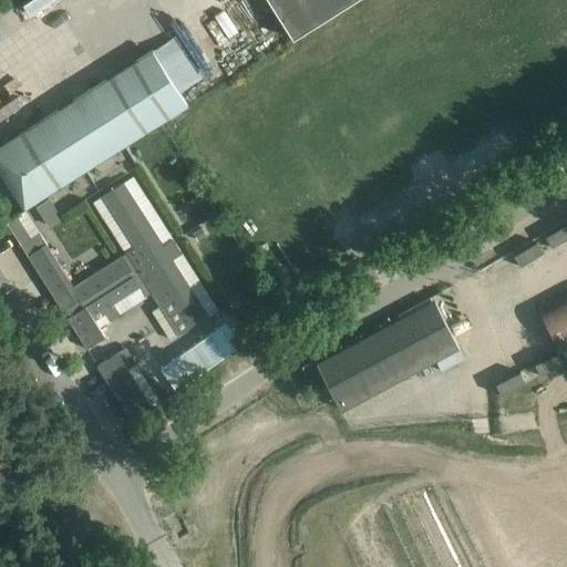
[(20,0),(29,13),(50,0),(20,0)]
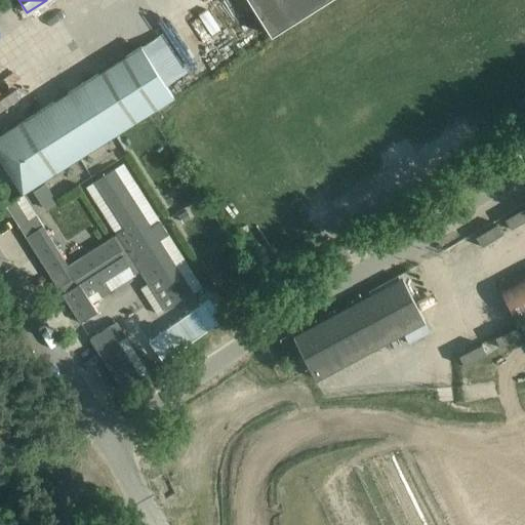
[(247,0),(271,36),(327,0),(247,0)]
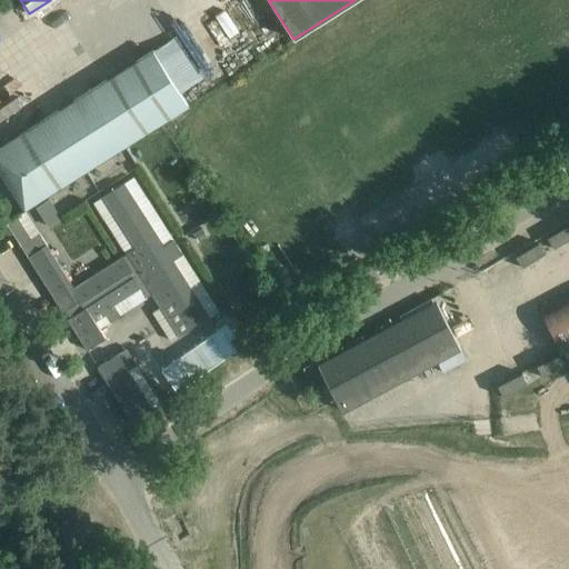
[(173,9),(151,18),(155,28),(178,19),(173,9)]
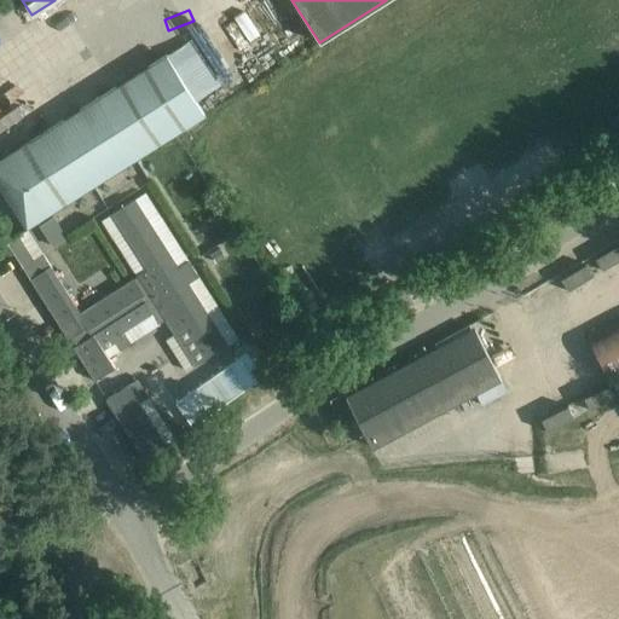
[(204,116),(166,56),(99,97),(0,160),(0,187),(28,230),(138,158),(144,155),(204,116)]
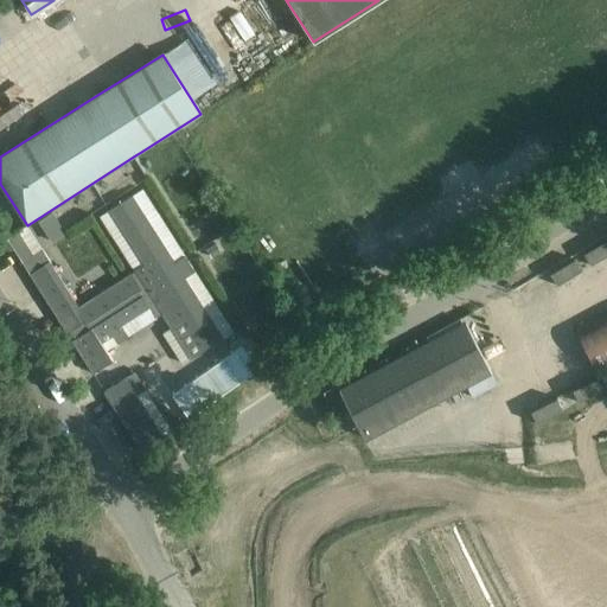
[(232,333),(142,190),(100,217),(134,272),(78,307),(26,225),(6,238),(93,374),(113,360),(106,351),(163,315),(191,359),(232,333)]
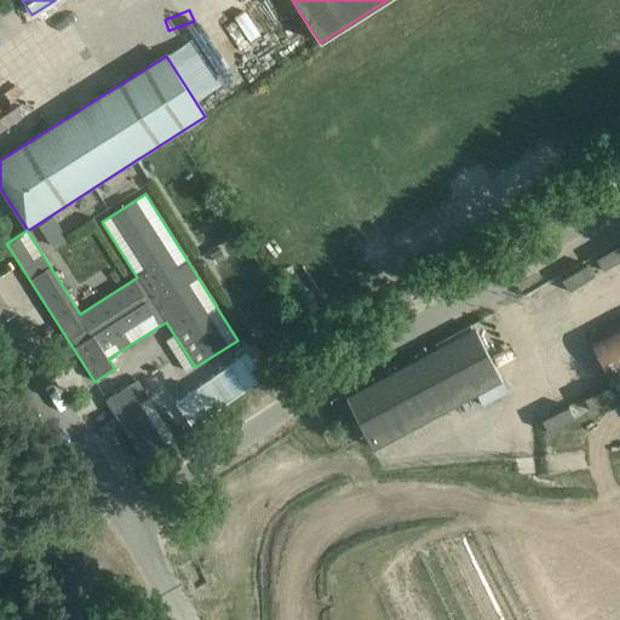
[(55,218),(40,227),(53,246),(67,237),(55,218)]
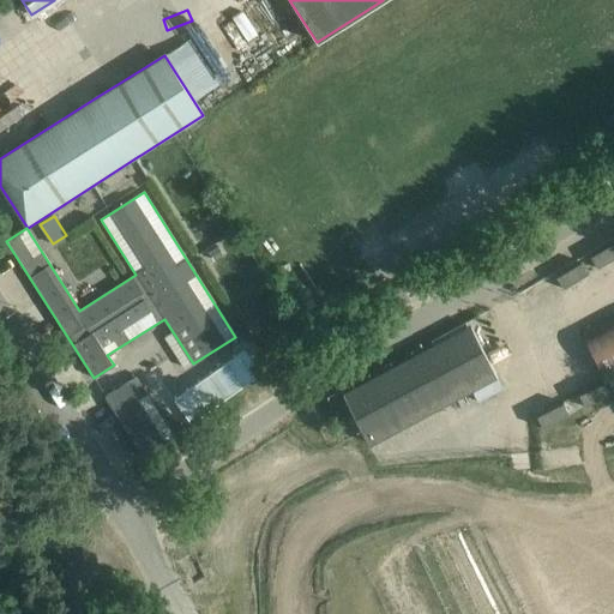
[(223,256),(217,246),(208,252),(215,262),(223,256)]
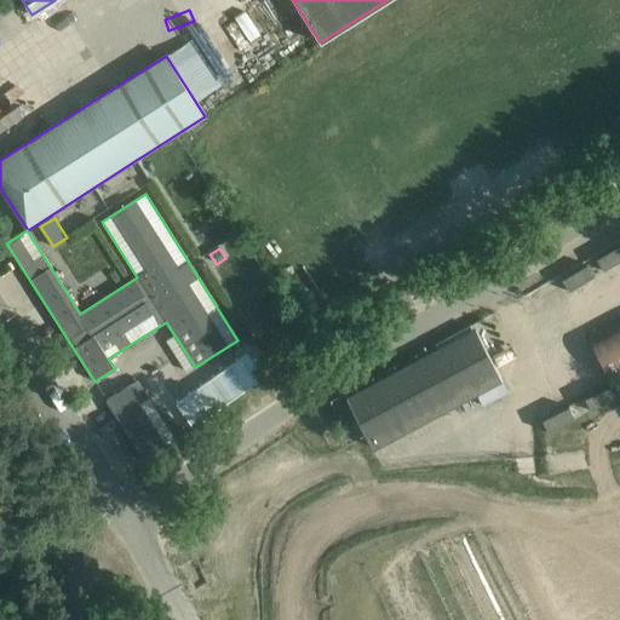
[(577,287),(602,279),(597,262),(572,270),(577,287)]
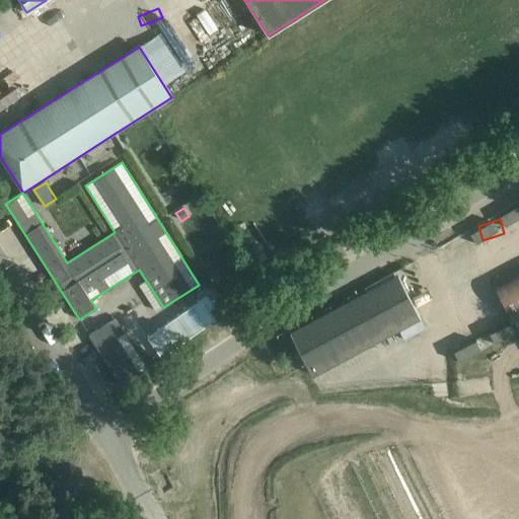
[(497,262),(500,271),(516,267),(513,256),(497,262)]
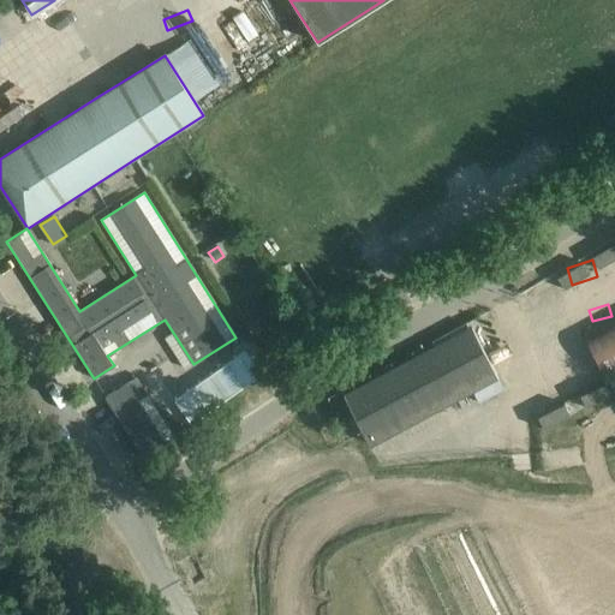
[(614,374),(614,316),(581,334),(605,380),(614,374)]
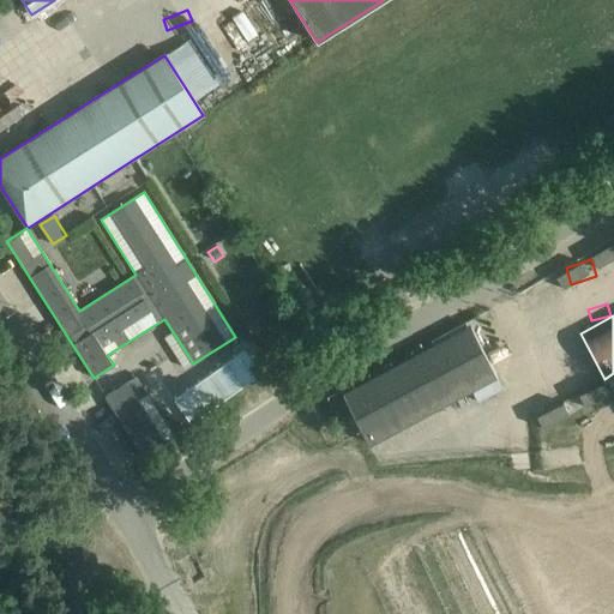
[(497,375),(471,327),(344,396),(369,444),(497,375)]
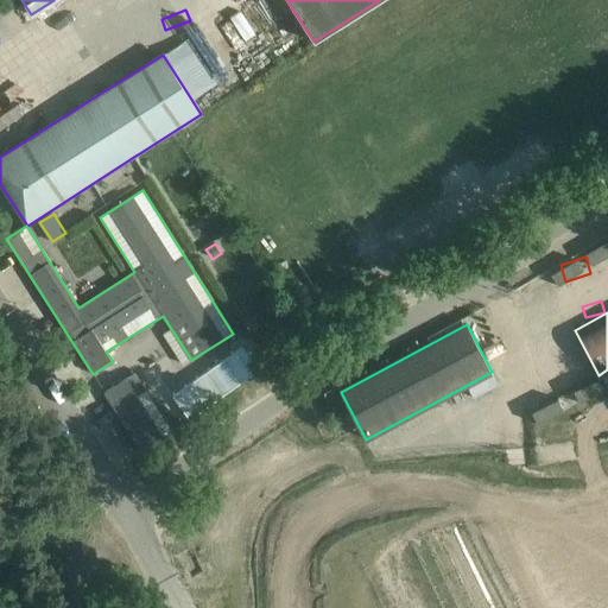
[(145,390),(134,373),(105,392),(143,451),(164,437),(137,394),(145,390)]
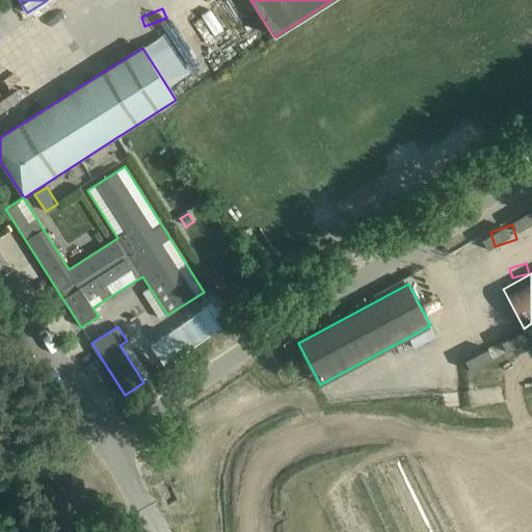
[(472,370),(531,340),(527,328),(467,358),(472,370)]
